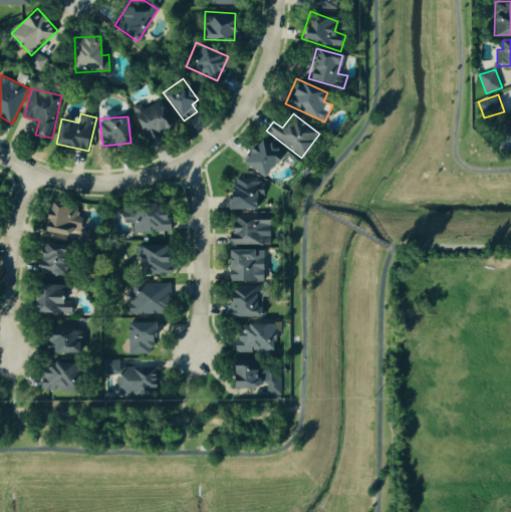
[(265,177),(282,152),(259,137),(242,162),(265,177)]
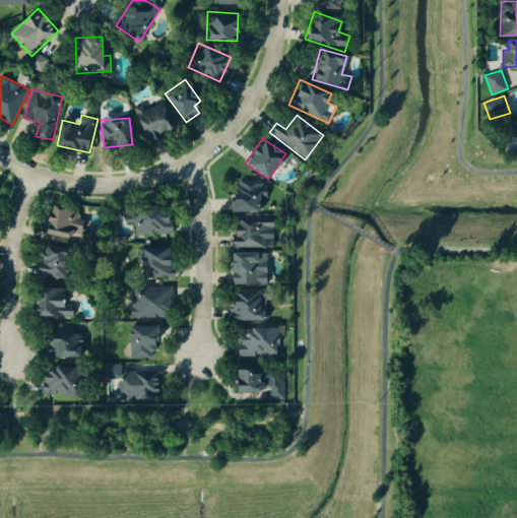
[(233,210),(261,211),(261,197),(267,197),(267,182),(233,181),(233,210)]
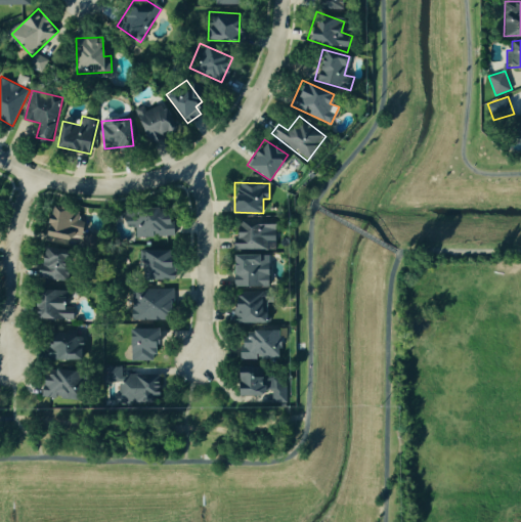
[(80,212),(48,207),(43,237),(72,242),(72,243),(92,247),(94,233),(82,231),(84,220),(79,220),(80,212)]
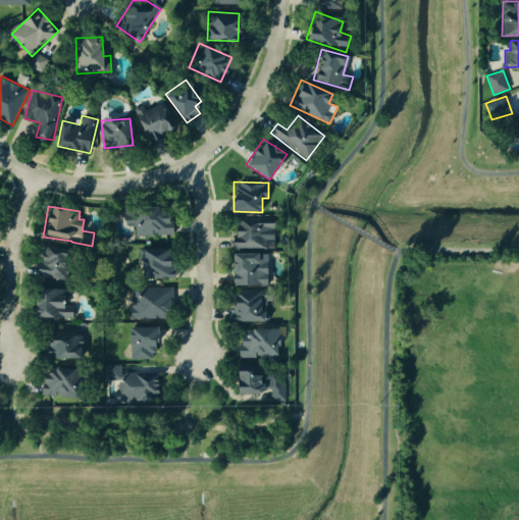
[(135,236),(172,234),(171,211),(157,212),(157,206),(128,207),(130,221),(135,221),(135,236)]
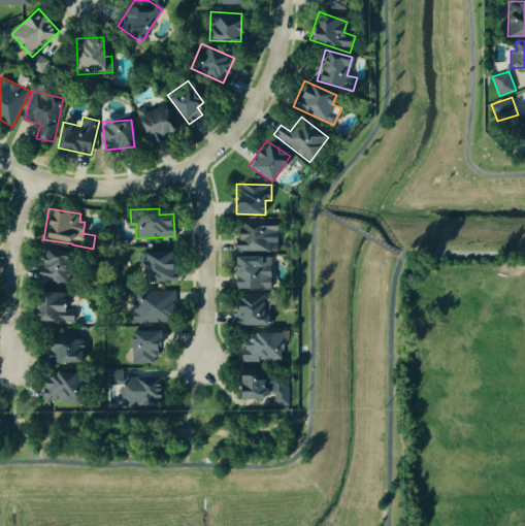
[(270,251),(270,231),(280,231),(280,225),(271,225),(271,221),(238,220),(238,251),(270,251)]
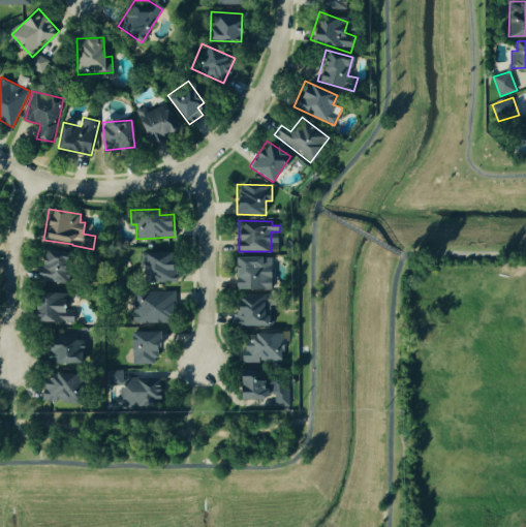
[(37,283),(65,287),(69,254),(42,250),(37,283)]
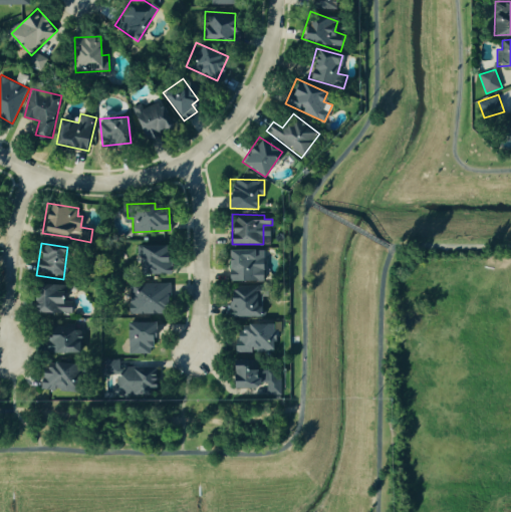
[(139,274),(172,273),(171,244),(138,245),(139,274)]
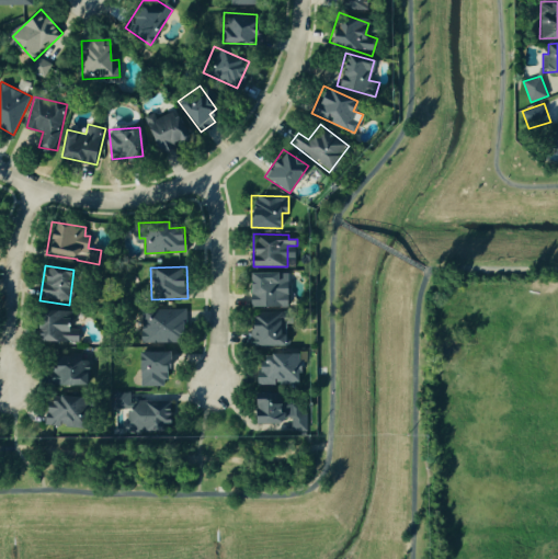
[(287,271),(249,272),(250,306),(288,306),(287,271)]
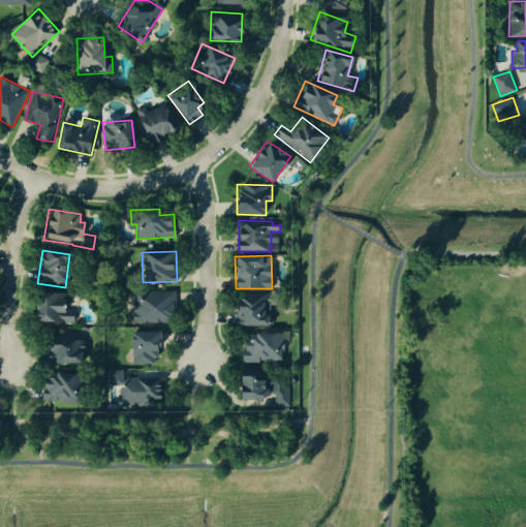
[(174,290),(134,290),(134,322),(174,321),(174,290)]
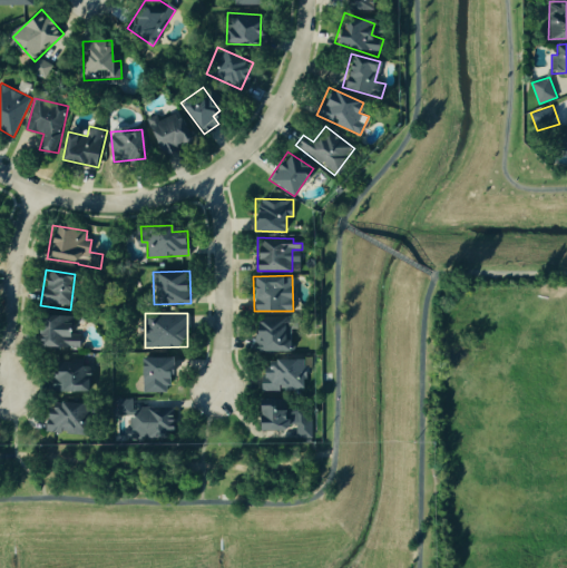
[(74,333),(74,316),(38,315),(38,346),(80,348),(80,333),(74,333)]
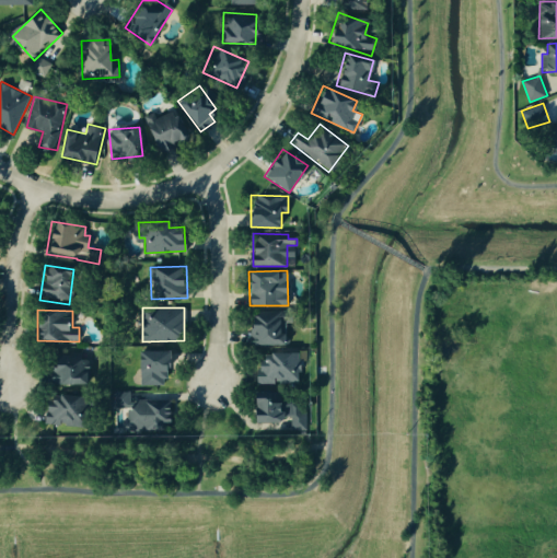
[(281,311),(251,312),(252,344),(282,344),(281,311)]
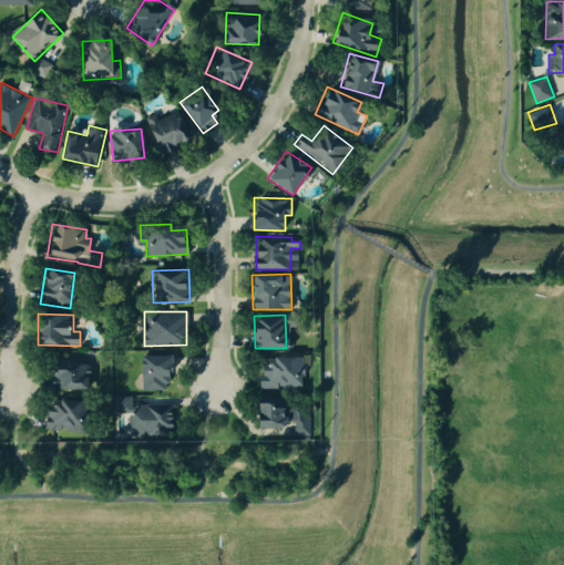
[(142,390),(171,389),(170,355),(141,356),(142,390)]
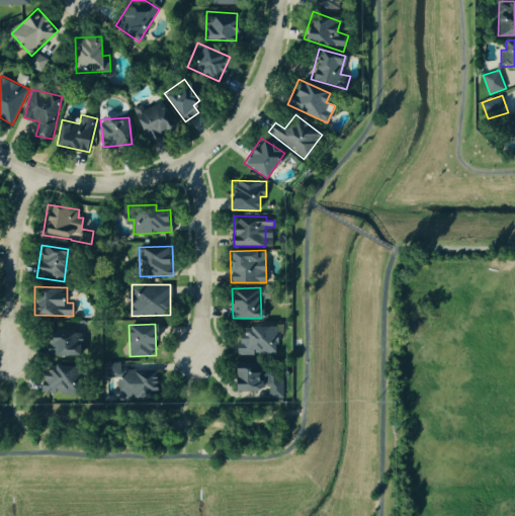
[(78,357),(79,326),(47,326),(46,356),(78,357)]
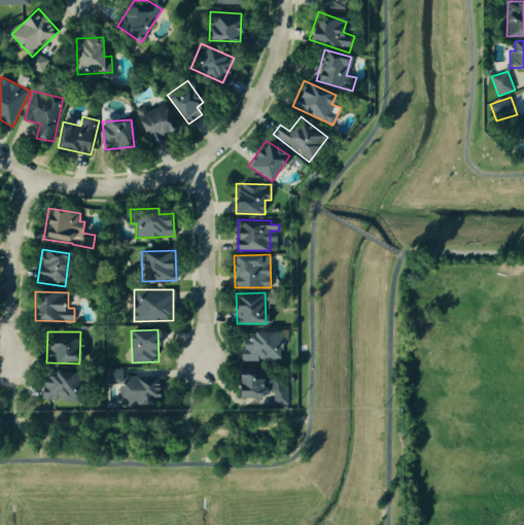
[(241,360),(281,361),(281,333),(242,331),(241,360)]
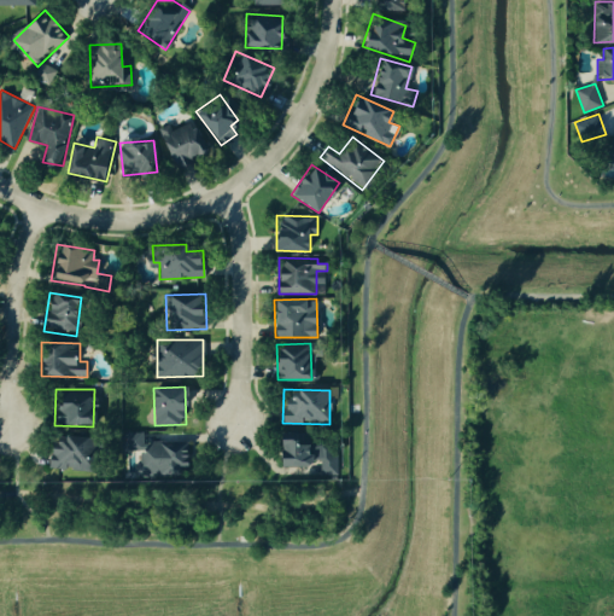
[(279,465),(309,465),(309,431),(278,433),(279,465)]
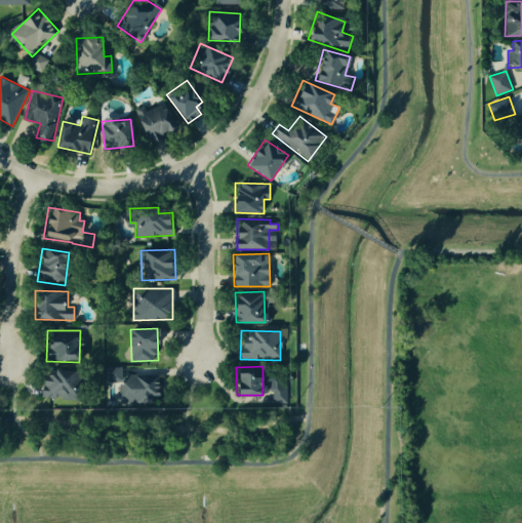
[(44,369),(42,397),(75,399),(77,371),(44,369)]
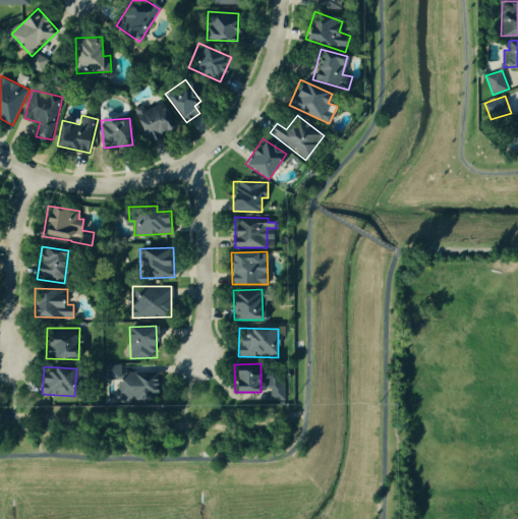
[(116,375),(117,399),(159,397),(157,373),(116,375)]
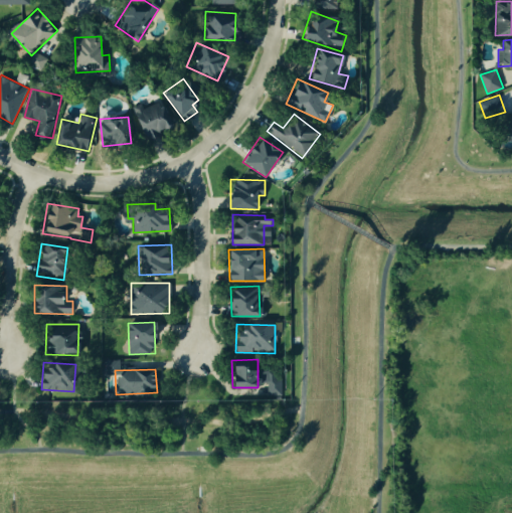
[(282,372),(268,372),(268,395),(282,394),(282,372)]
